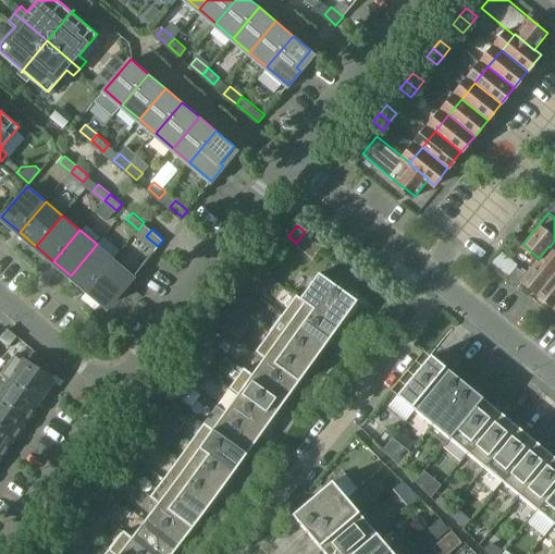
[(71,275),(87,290),(113,259),(97,244),(71,275)]
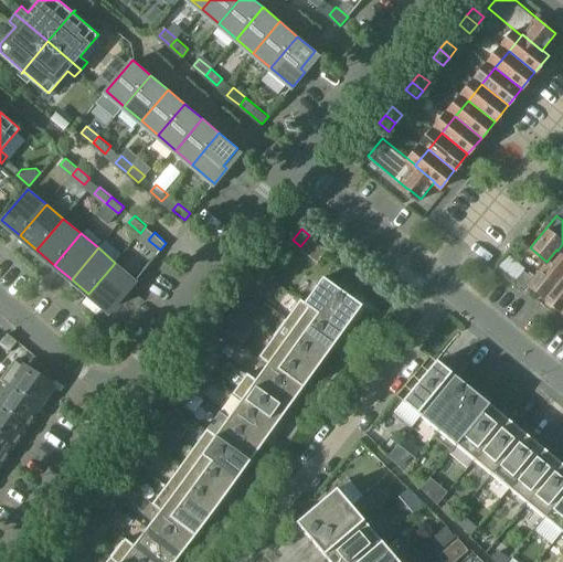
[(529,283),(546,296),(562,276),(562,255),(558,251),(556,250),(546,262),(529,283)]
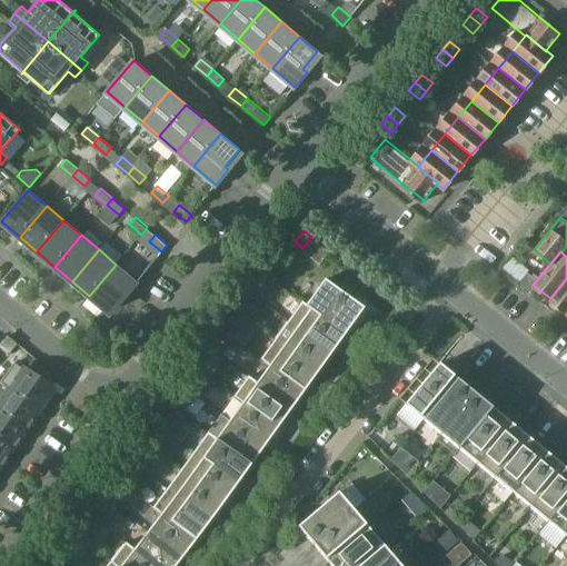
[(126,297),(138,283),(116,265),(89,296),(107,311),(121,294),(126,297)]
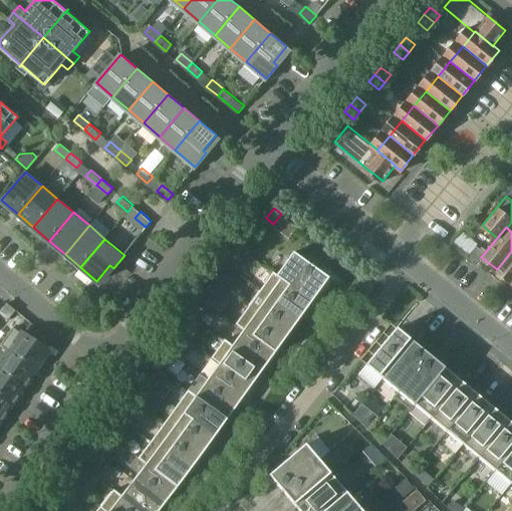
[(244,266),(252,256),(243,249),(235,260),(244,266)]
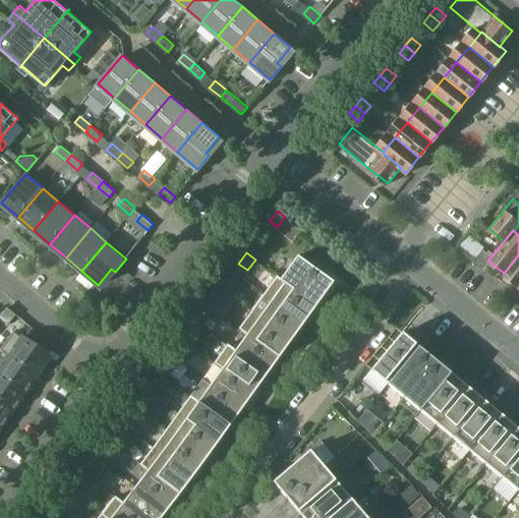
[(282,277),(282,278),(318,303),(335,280),(298,253),(282,277)]
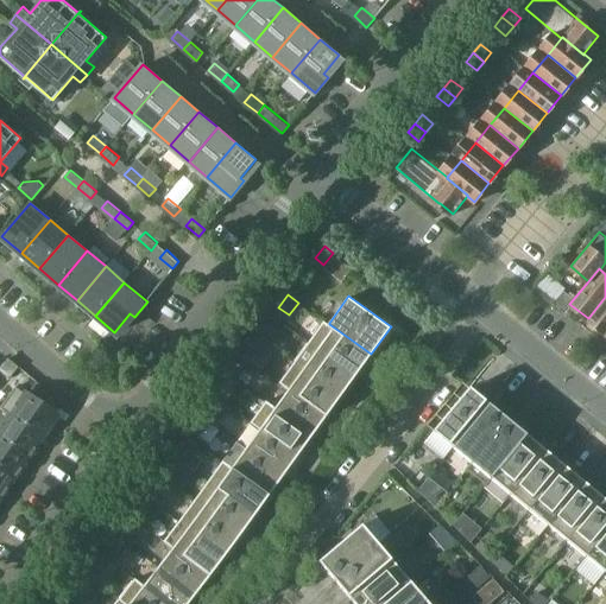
[(605,297),(588,318),(605,331),(605,297)]
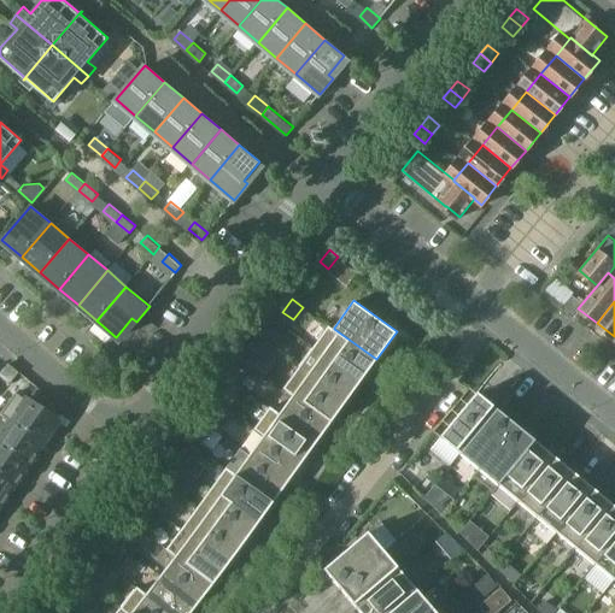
[(329,324),(315,346),(362,379),(376,359),(334,329),(334,328),(329,324)]
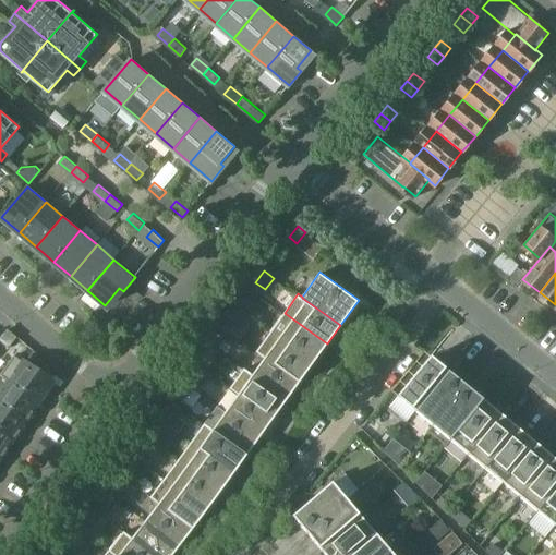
[(246,296),(238,308),(248,314),(256,303),(246,296)]
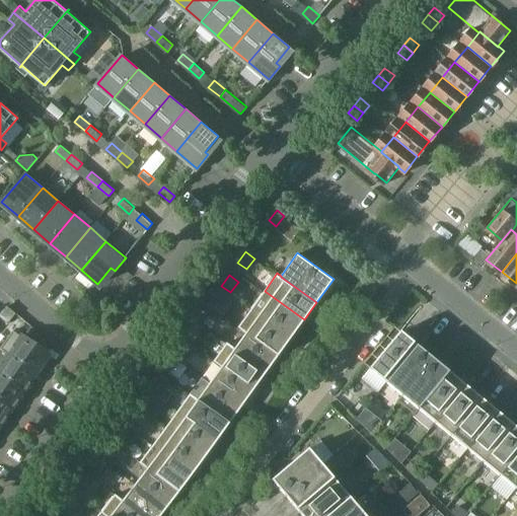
[(230,292),(221,286),(213,296),(222,303),(230,292)]
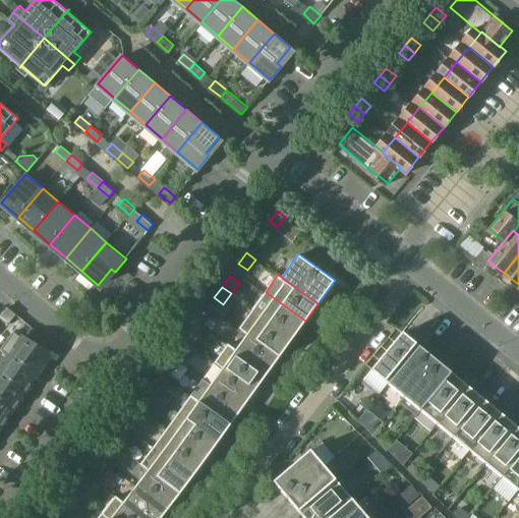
[(266,292),(253,308),(293,338),(305,321),(266,292)]
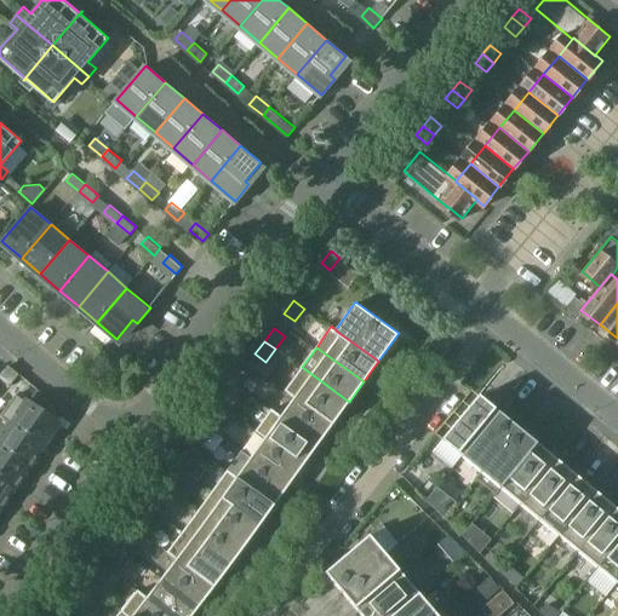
[(11,383),(21,372),(10,363),(0,374),(11,383)]
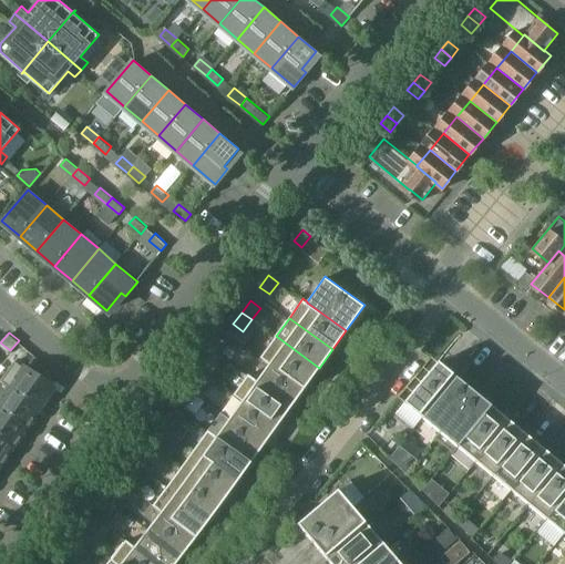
[(306,386),(319,368),(276,336),(262,356),(270,362),(270,361),(306,386)]
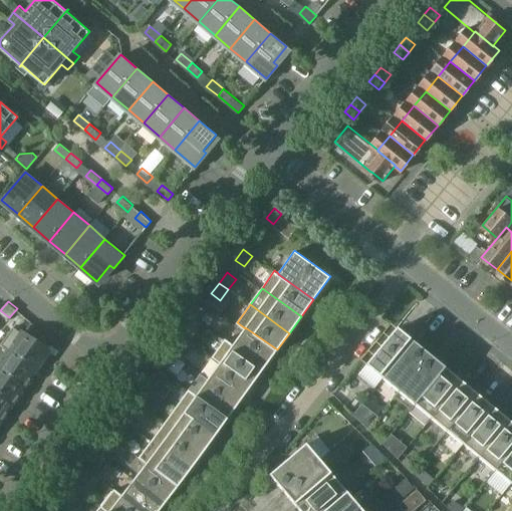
[(202,305),(194,316),(202,321),(210,311),(202,305)]
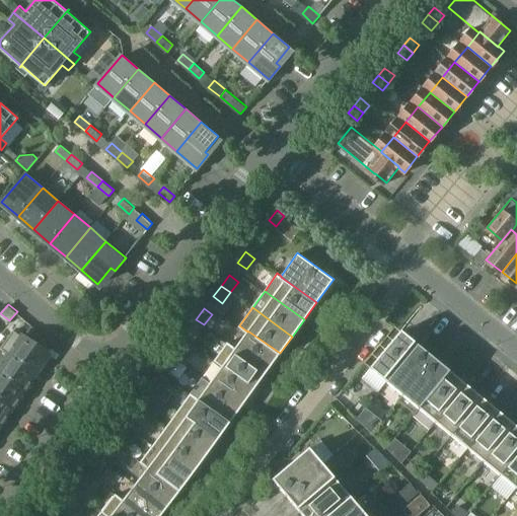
[(204,324),(196,319),(183,337),(193,343),(205,326),(204,324)]
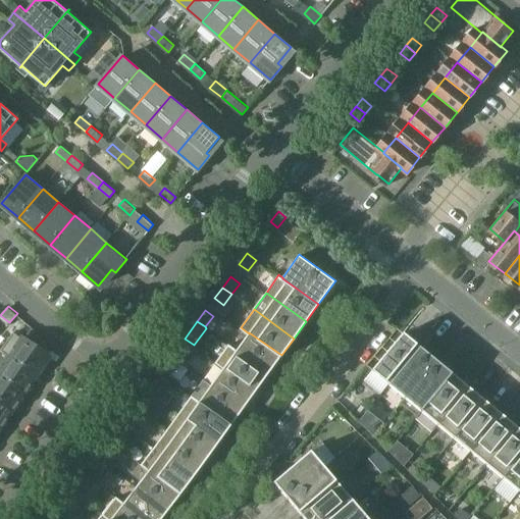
[(33,326),(24,338),(34,344),(41,333),(33,326)]
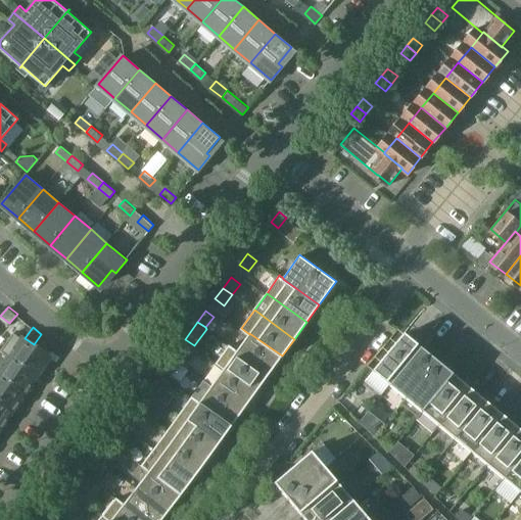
[(25,338),(14,331),(1,349),(9,355),(39,375),(51,357),(34,344),(25,338)]
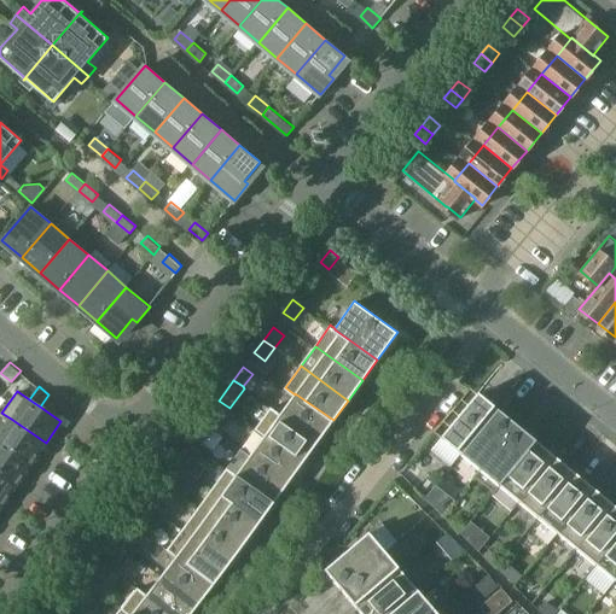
[(453,465),(462,452),(499,408),(478,392),(433,448),(453,465)]
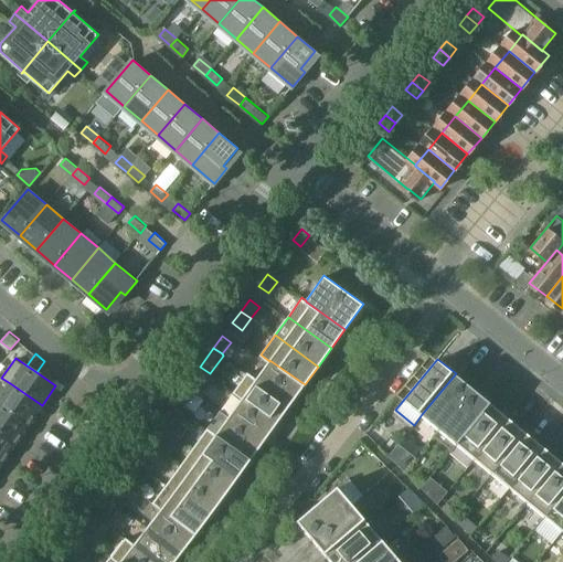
[(304,386),(305,384),(269,360),(269,361),(257,378),(256,379),(291,403),(304,386)]
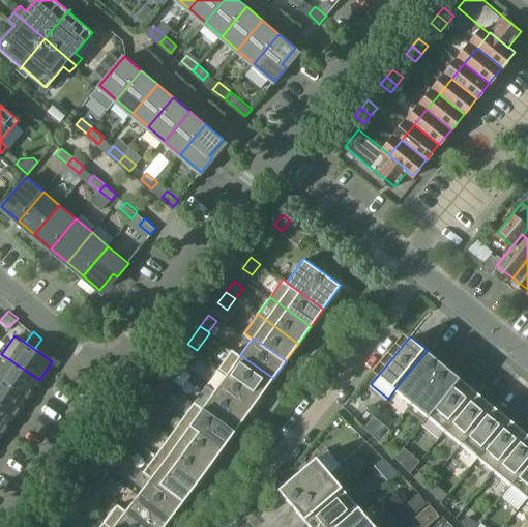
[(227,373),(228,372),(261,396),(273,378),(240,355),(241,354),(233,348),(220,368),(227,373)]
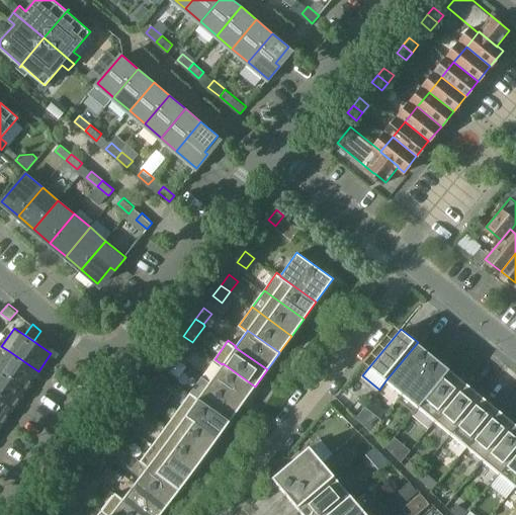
[(171,353),(178,358),(186,347),(179,342),(171,353)]
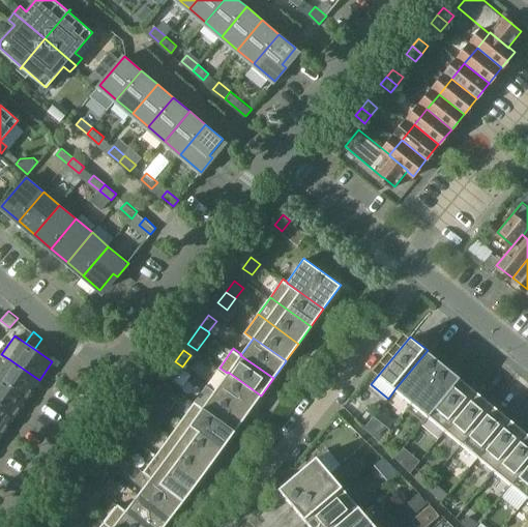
[(444,363),(428,350),(396,388),(412,403),(444,363)]
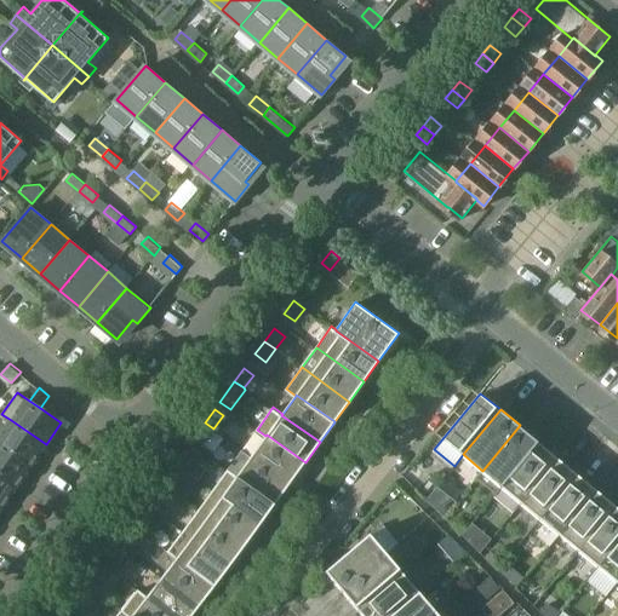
[(0,415),(0,442),(32,465),(46,444),(11,420),(1,414),(0,415)]
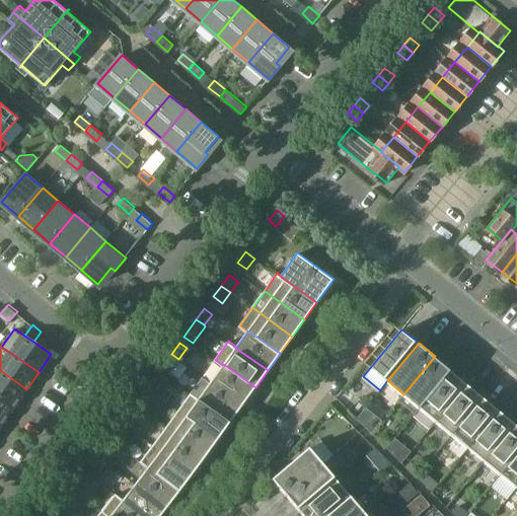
[(171,370),(178,359),(171,354),(163,364),(171,370)]
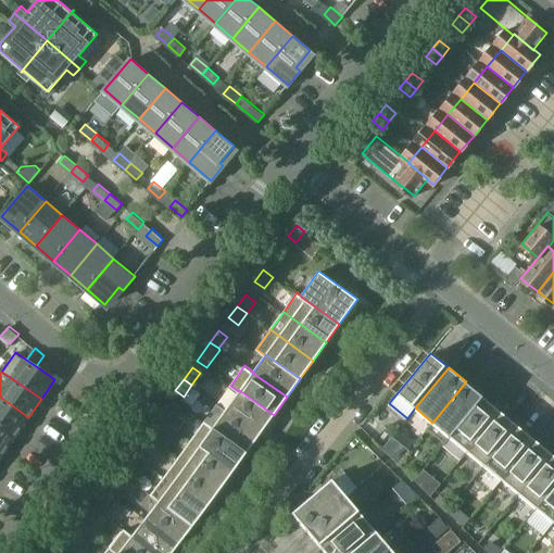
[(483,397),(466,381),(432,423),(450,437),(483,397)]
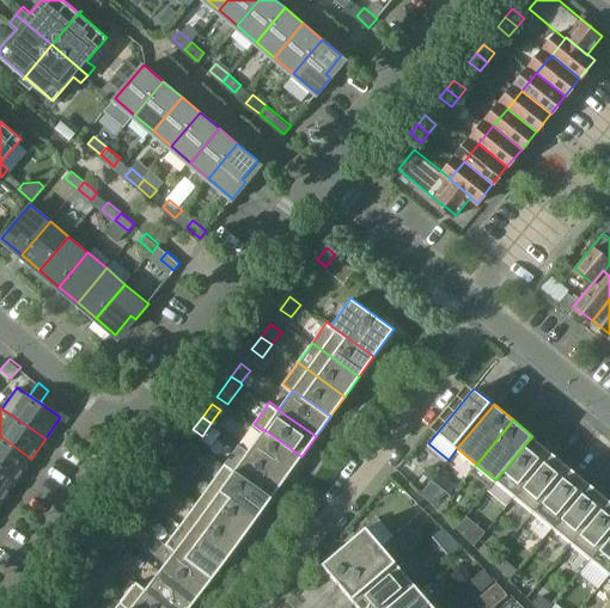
[(262,430),(249,449),(287,477),(302,456),(263,429),(262,430)]
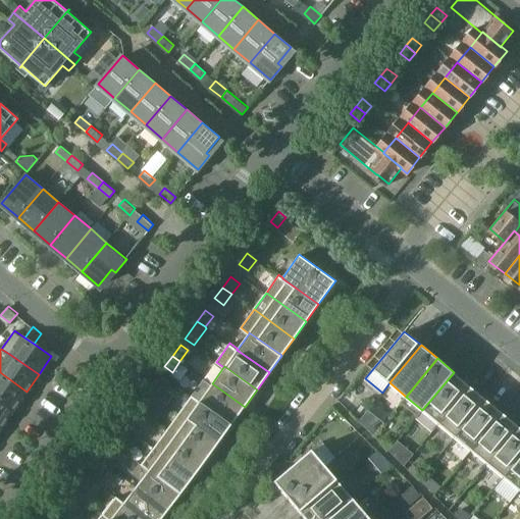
[(0,398),(14,408),(27,392),(0,372),(0,398)]
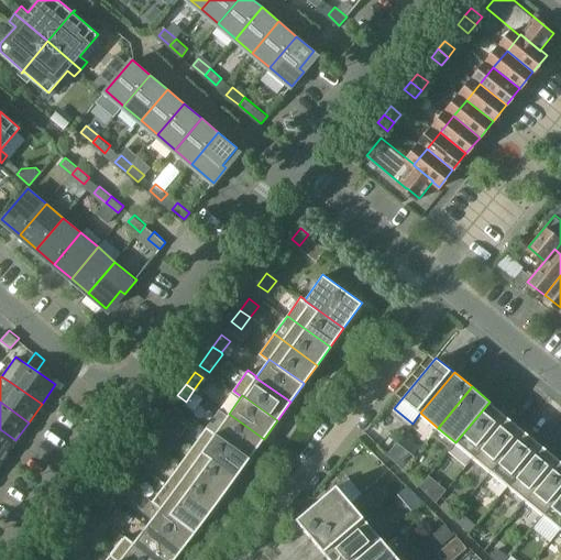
[(507,416),(490,402),(455,442),(473,457),(507,416)]
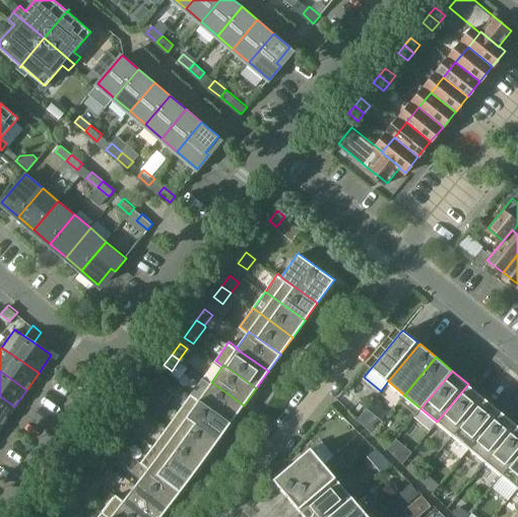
[(155,377),(147,388),(156,394),(165,384),(155,377)]
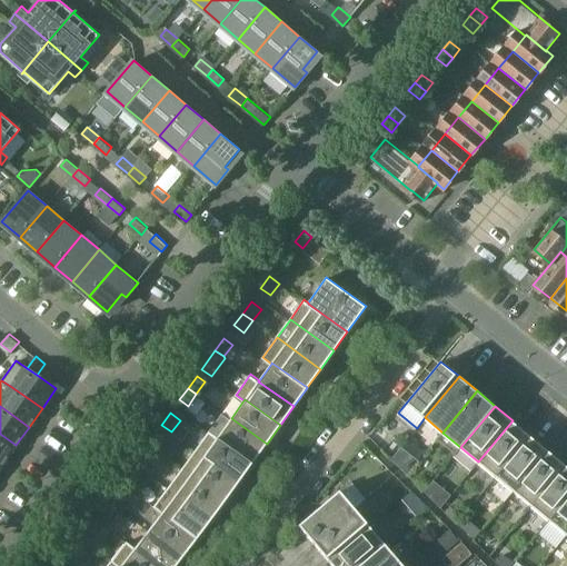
[(254,462),(267,444),(231,418),(218,436),(218,437),(254,462)]
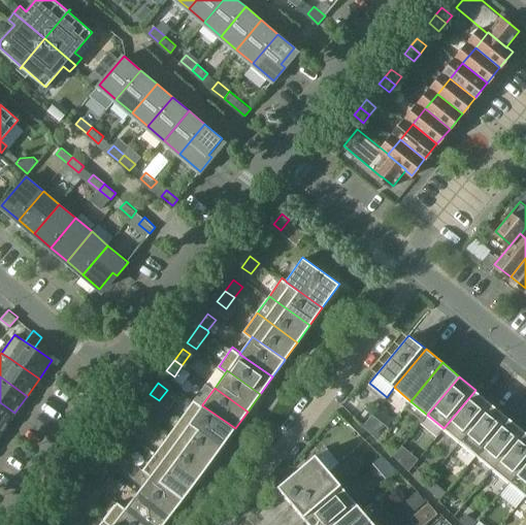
[(492,403),(475,390),(444,428),(460,441),(492,403)]
